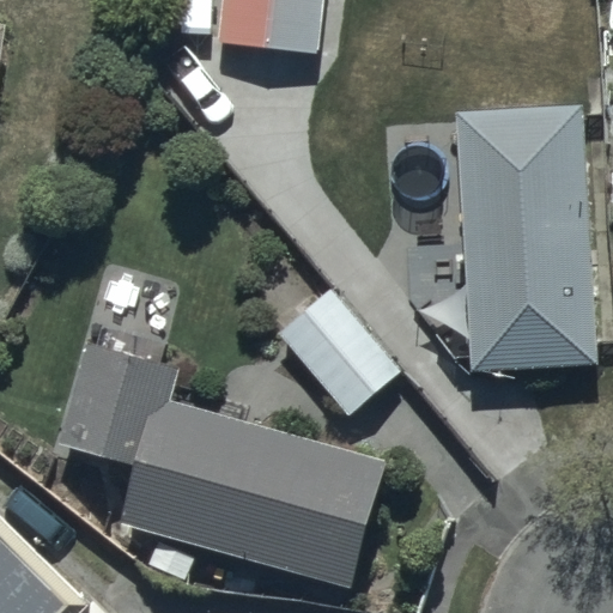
[(222,0),(219,43),(321,50),(323,0),(222,0)]
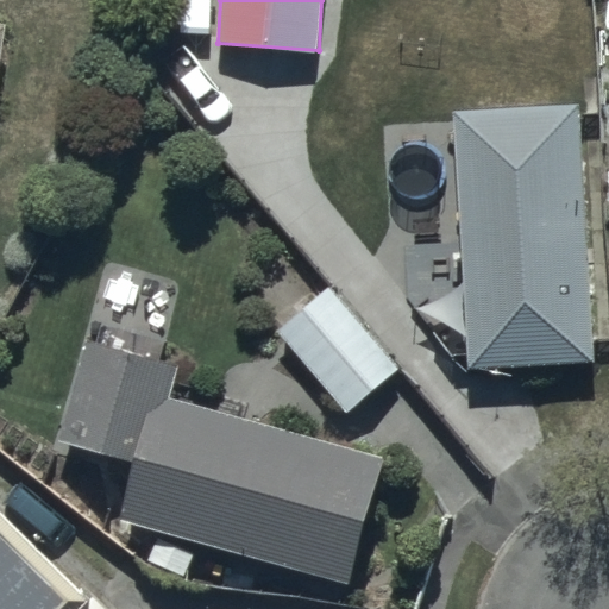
[(468,364),(594,358),(582,104),(577,104),(575,54),(458,58),(460,108),(456,108),(468,364)]
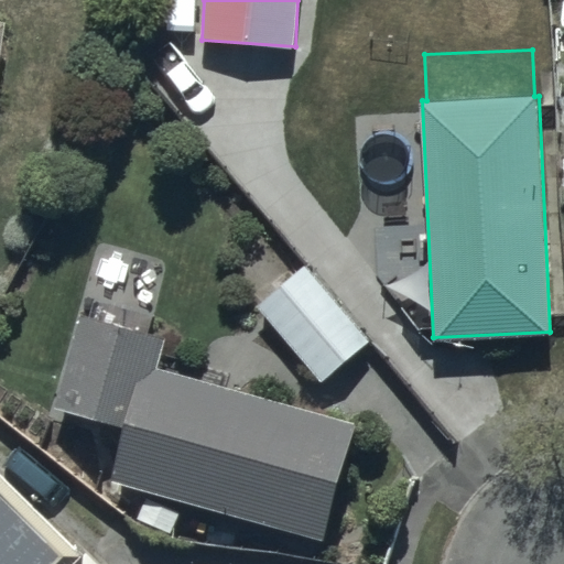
[(320,381),(370,338),(306,262),(256,305),(320,381)]
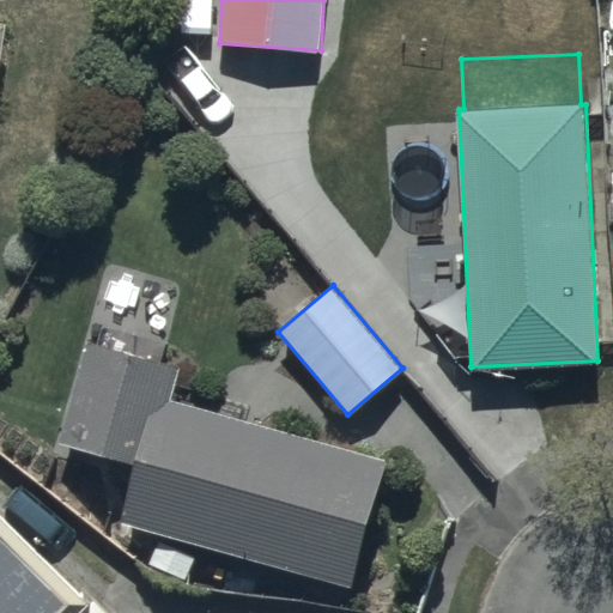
[(354,586),(389,459),(171,399),(181,364),(89,339),(61,443),(138,463),(122,523),(354,586)]
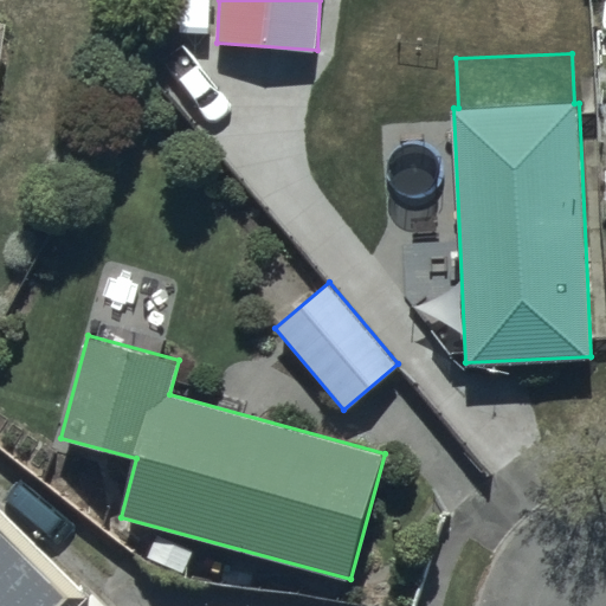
[(0,605),(79,605),(89,598),(0,505),(0,605)]
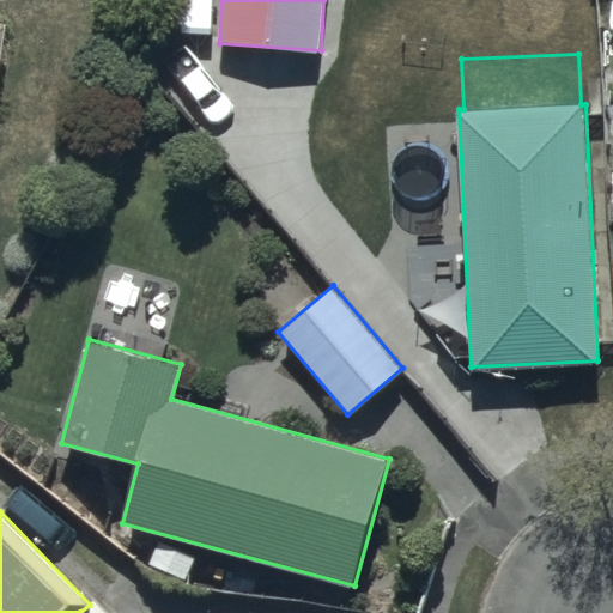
All buildings are outlined.
